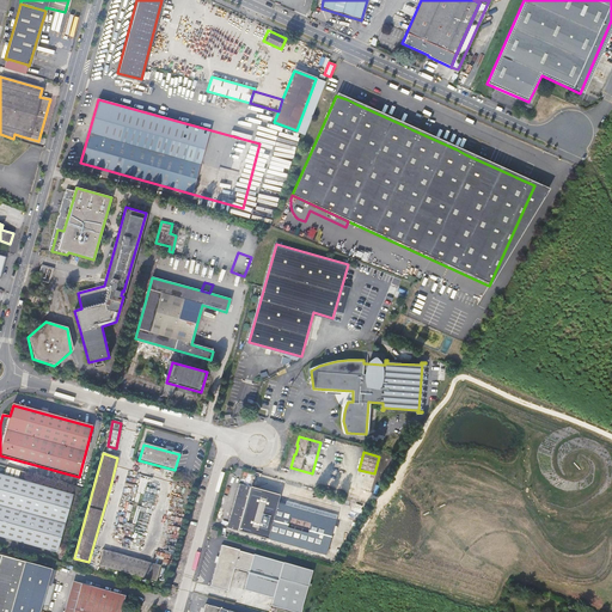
[(0,536),(59,552),(74,495),(0,473),(0,536)]
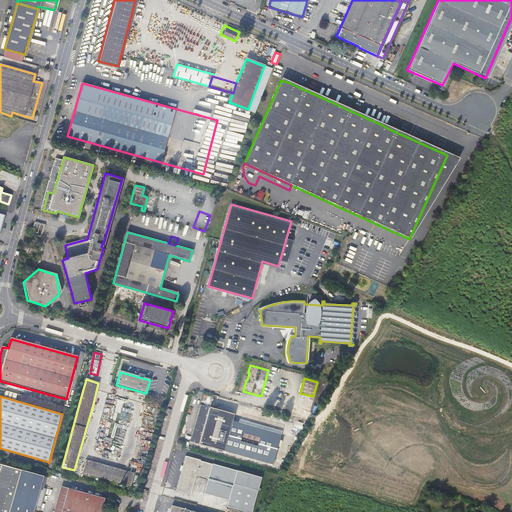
[(103,412),(112,415),(116,400),(108,397),(103,412)]
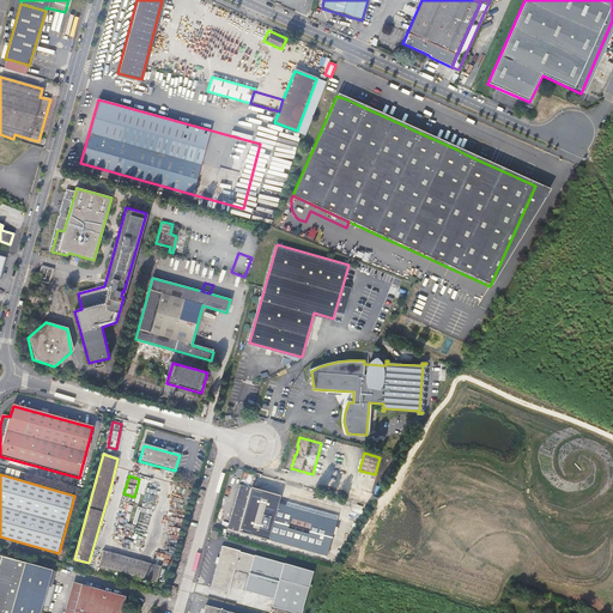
[(269,540),(284,545),(293,508),(279,504),(280,497),(240,485),(228,529),(268,541),(269,540)]
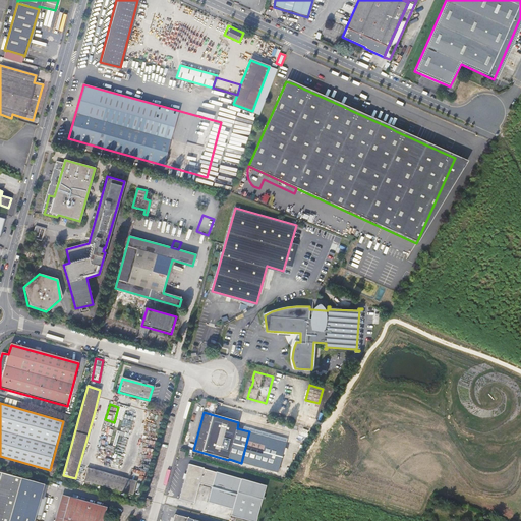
[(249,431),(241,463),(278,472),(287,443),(249,431)]
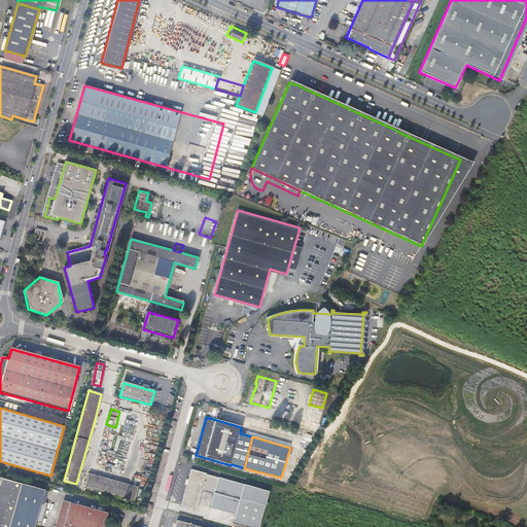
[(252,526),(258,526),(270,492),(219,478),(218,479),(206,476),(206,475),(191,470),(181,506),(196,510),(202,491),(214,494),(211,508),(236,515),(234,522),(252,526)]
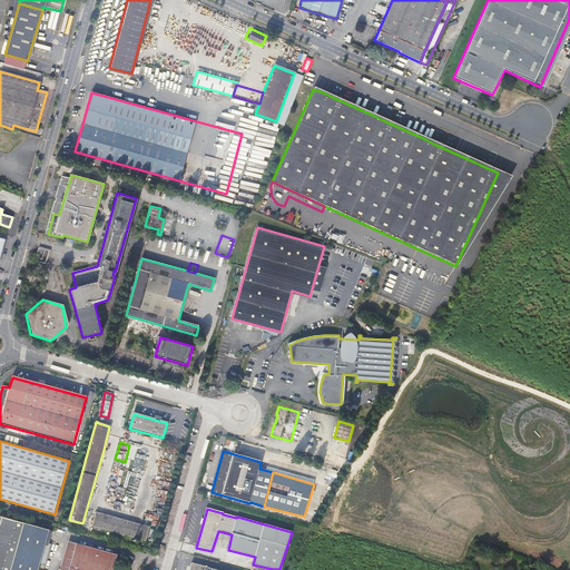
[(92,526),(146,541),(150,527),(96,511),(92,526)]
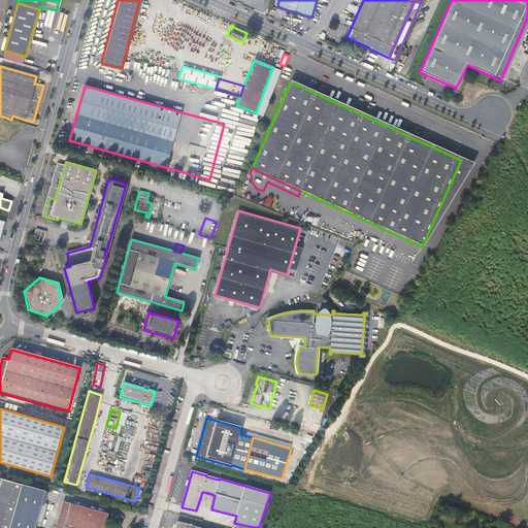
[(40,524),(46,504),(40,503),(44,491),(0,479),(0,527),(33,527),(35,523),(40,524)]
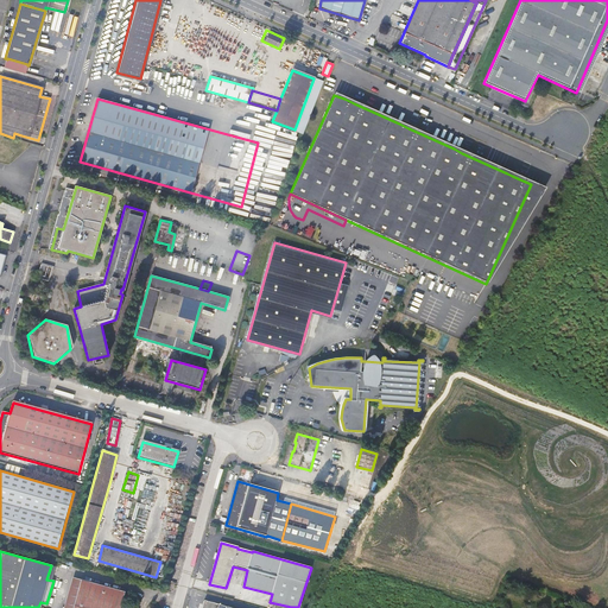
[(64,607),(73,607),(81,581),(73,578),(64,607)]
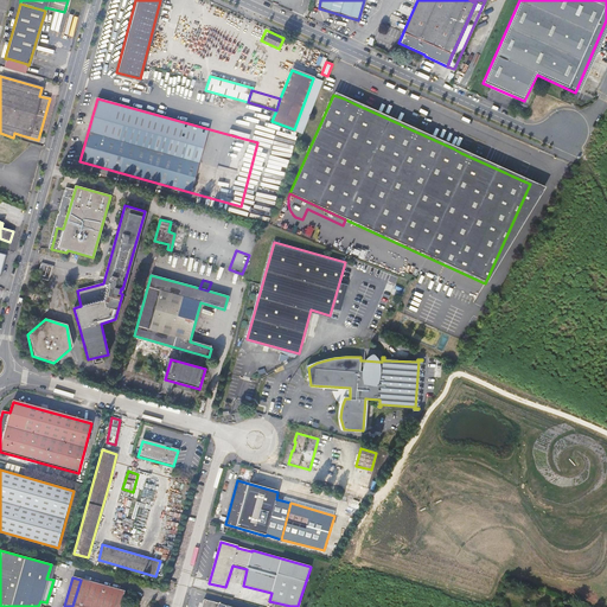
[(81,580),(72,606),(119,606),(123,592),(81,580)]
